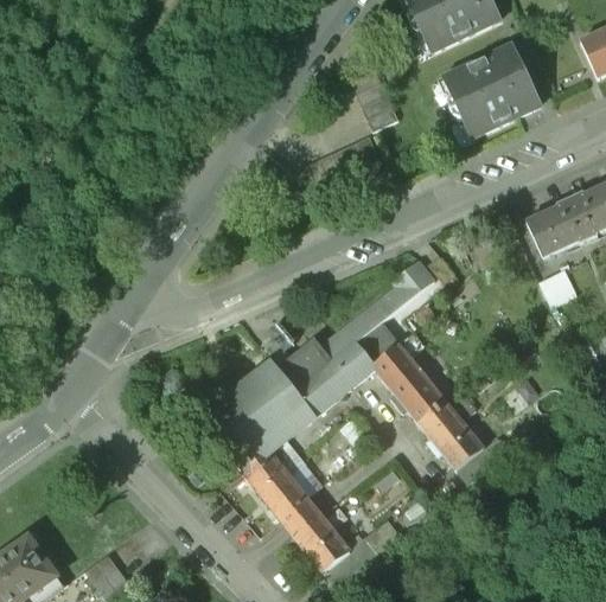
[(414,0),(418,7),(413,10),(408,19),(415,32),(425,36),(429,33),(437,47),(432,50),(433,52),(501,20),(491,0),(414,0)]
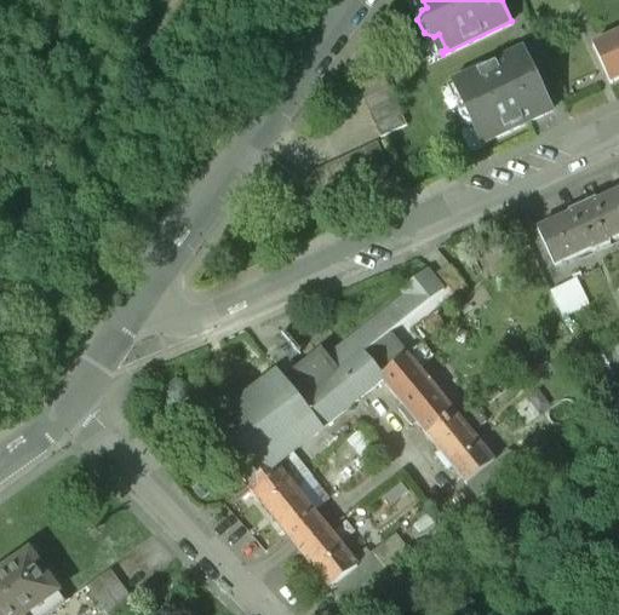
[(618,30),(594,42),(611,80),(618,76),(618,30)]
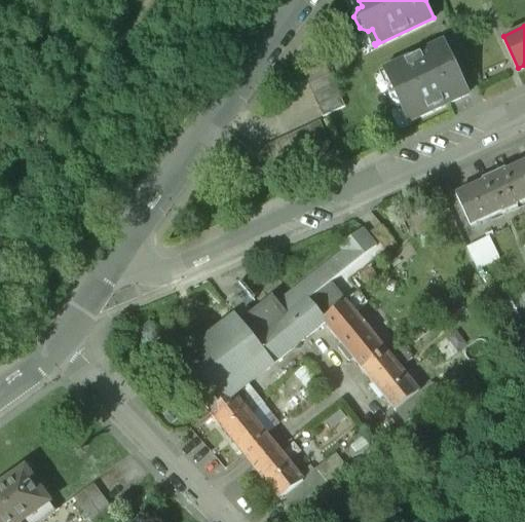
[(445,40),(385,68),(386,70),(390,68),(397,80),(391,82),(388,90),(395,102),(403,105),(407,103),(413,116),(409,118),(410,120),(469,91),(445,40)]
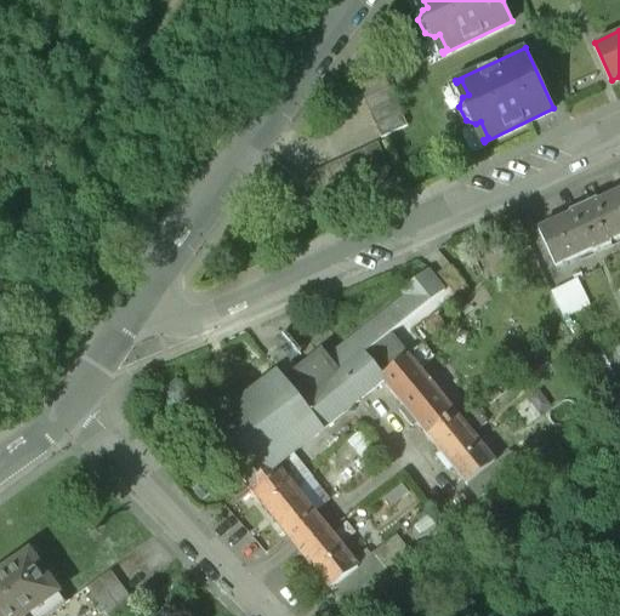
[(385,72),(358,84),(364,97),(391,85),(385,72)]
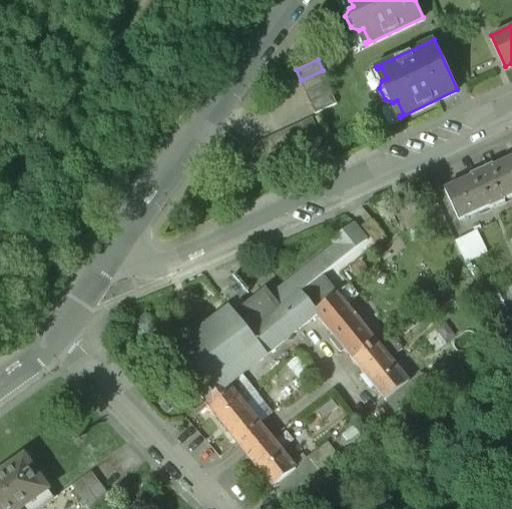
[(323,70),(301,80),(306,90),(328,80),(323,70)]
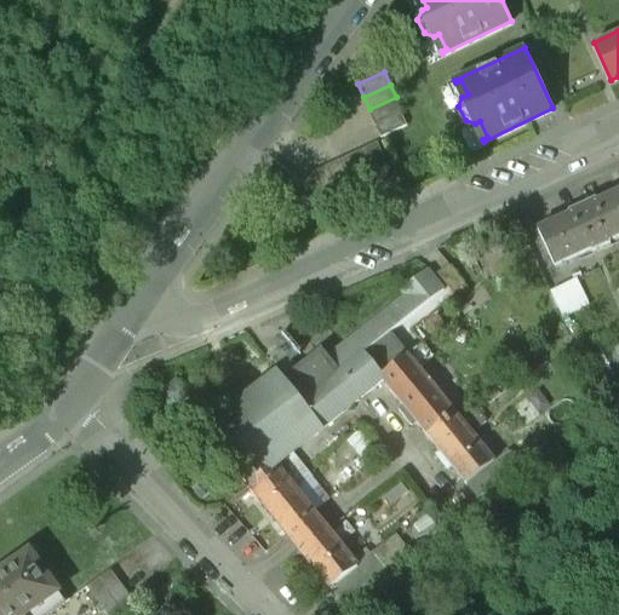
[(396,97),(370,109),(376,122),(402,109),(396,97)]
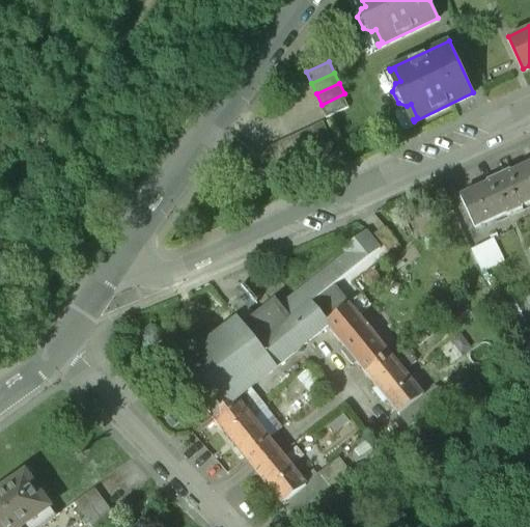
[(344,93),(322,105),(327,115),(349,105),(344,93)]
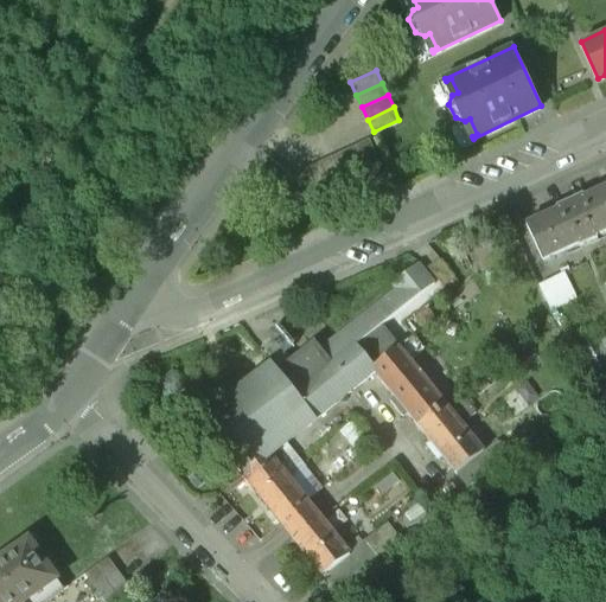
[(333,153),(320,159),(332,185),(345,179),(333,153)]
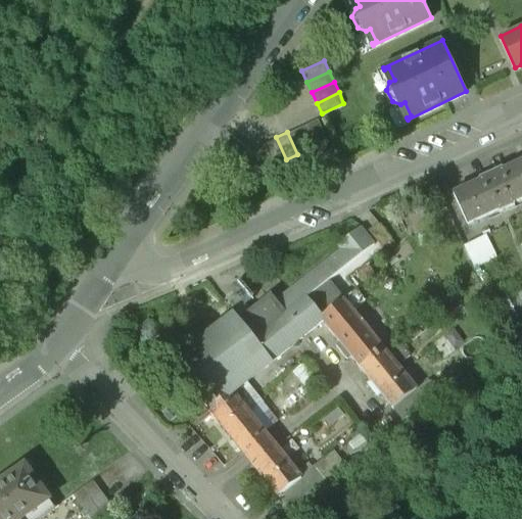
[(276,137),(266,142),(276,164),(286,159),(276,137)]
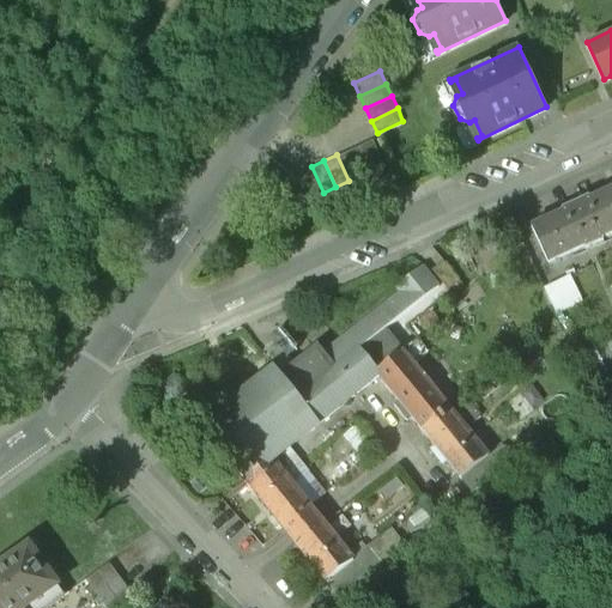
[(591,196),(564,208),(564,210),(533,225),(549,260),(586,243),(586,244),(604,237),(603,235),(611,230),(611,187),(591,198),(591,196)]
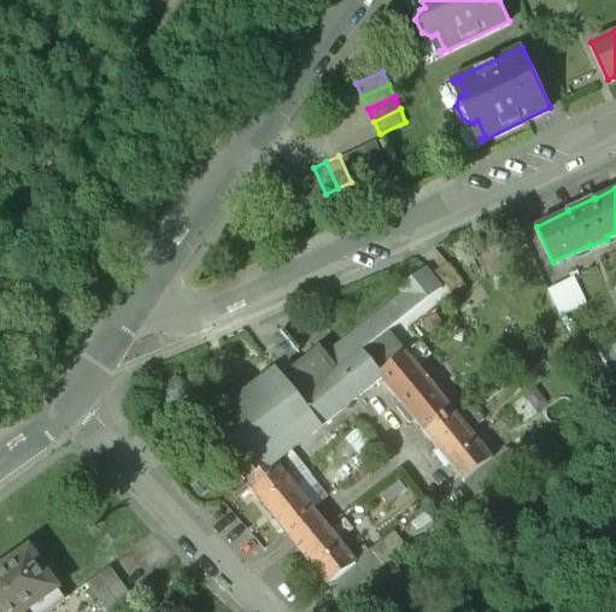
[(321,352),(287,380),(279,370),(205,425),(247,478),(274,459),(275,459),(347,402),(381,375),(380,374),(406,352),(387,329),(443,286),(426,266),(400,287),(404,292),(326,357),(321,352)]
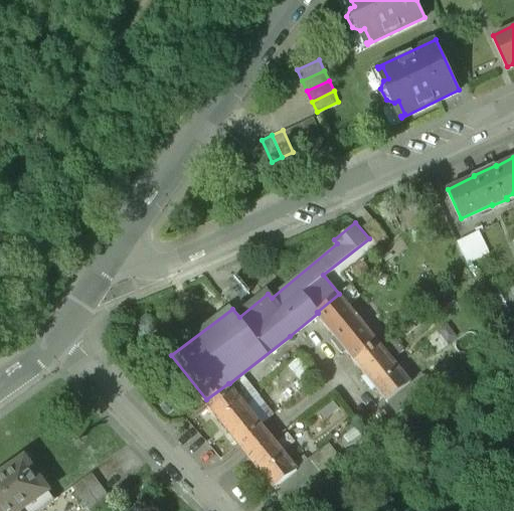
[(479,230),(459,240),(469,263),(490,251),(479,230)]
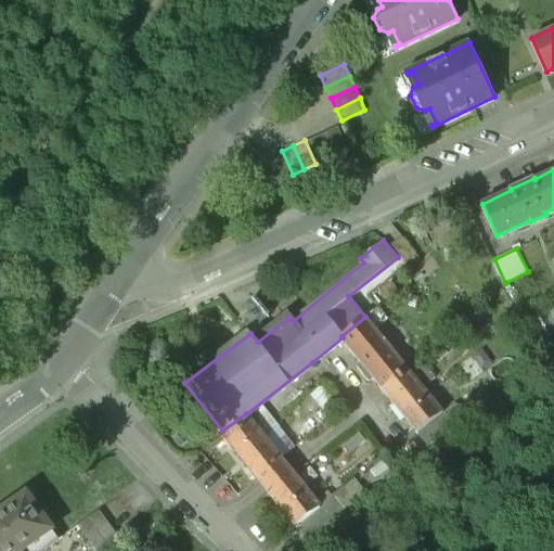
[(407,368),(365,317),(342,336),(343,337),(361,360),(357,363),(369,377),(372,374),(383,387),(408,369),(407,368)]
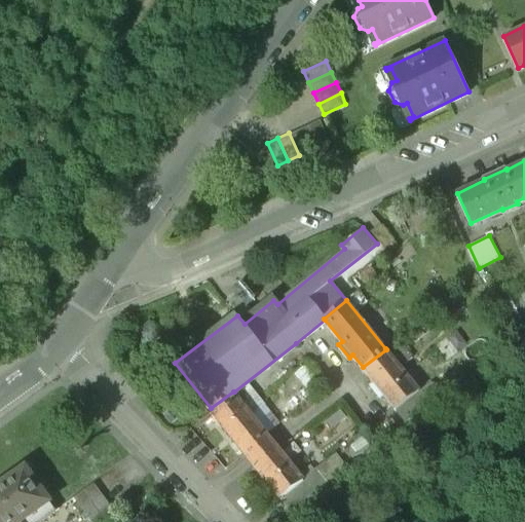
[(399,338),(385,348),(386,349),(363,367),(373,379),(370,382),(380,396),(384,394),(396,408),(419,389),(400,366),(413,356),(399,338)]
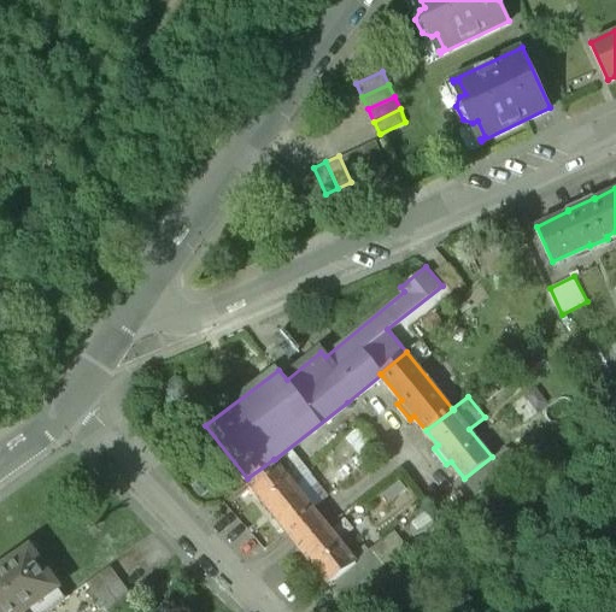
[(492,457),(464,478),(476,493),(518,460),(506,446),(492,457)]
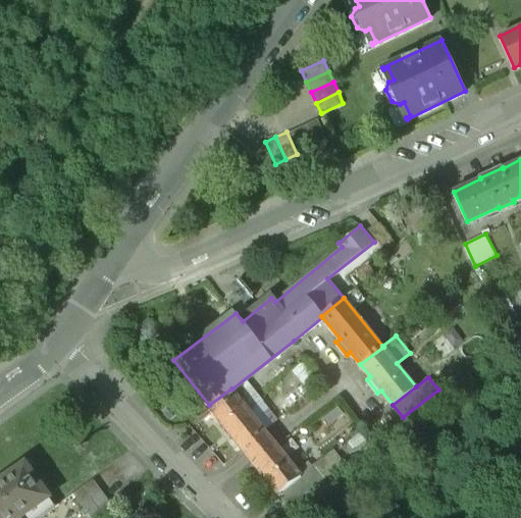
[(231,389),(209,405),(242,446),(242,447),(243,448),(265,429),(264,428),(249,409),(254,405),(242,390),(237,394),(232,389),(231,389)]
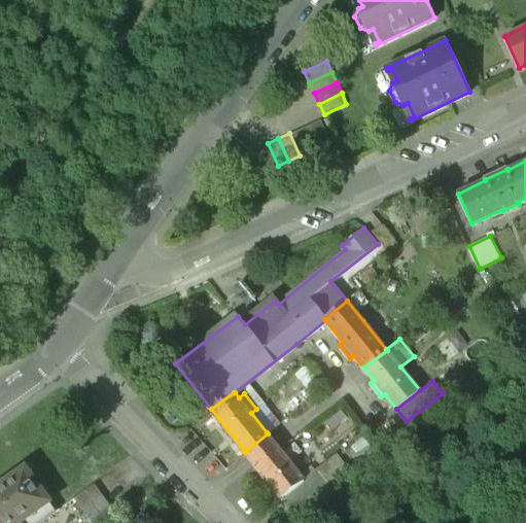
[(280,448),(268,433),(245,452),(256,466),(257,466),(282,497),(305,480),(303,478),(279,449),(280,448)]
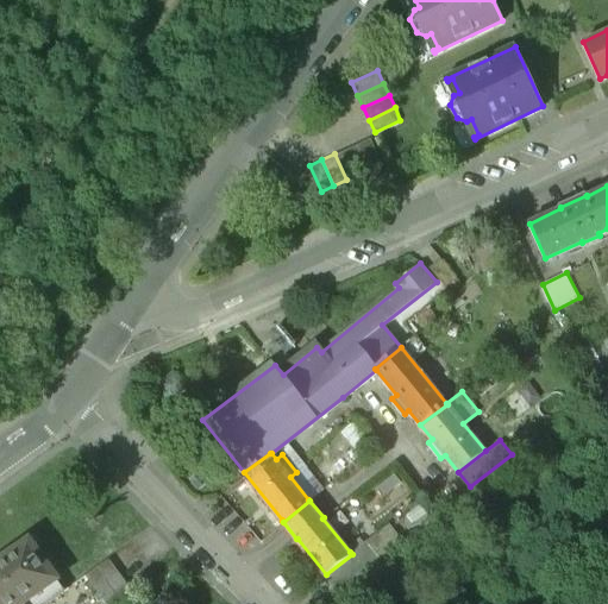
[(364,540),(350,552),(352,554),(326,574),(338,590),(378,558),(364,540)]
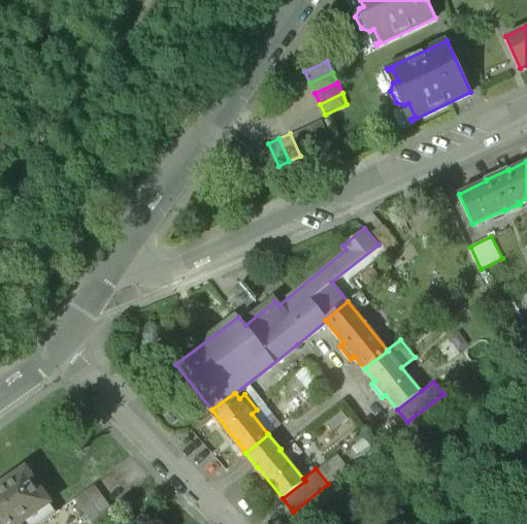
[(26,469),(0,487),(0,493),(20,522),(21,523),(37,523),(56,512),(26,469)]
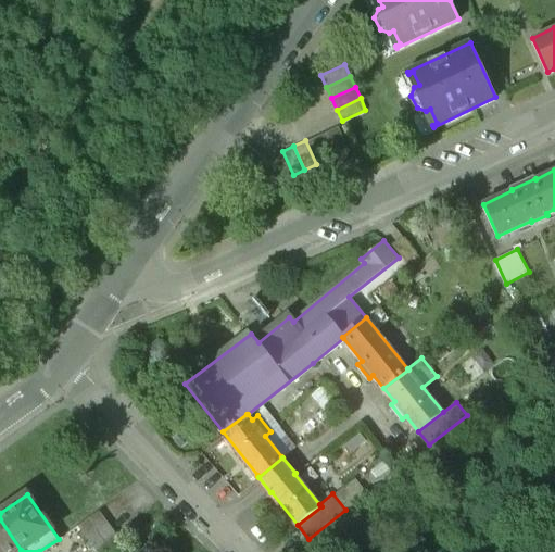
[(100,509),(79,523),(87,535),(109,519),(100,509)]
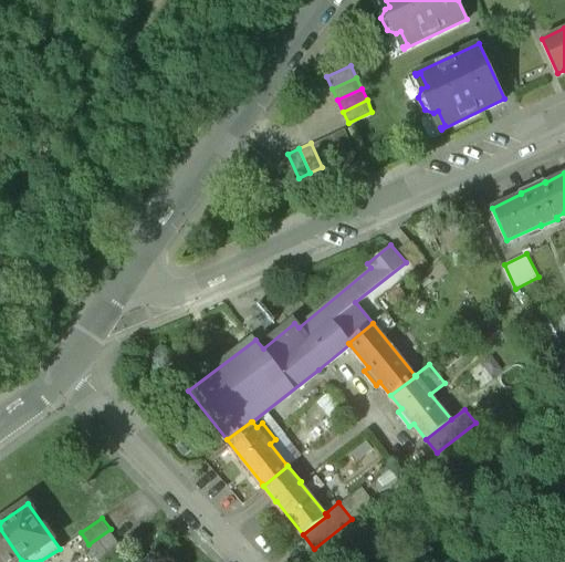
[(0,529),(0,561),(18,561),(21,560),(0,529)]
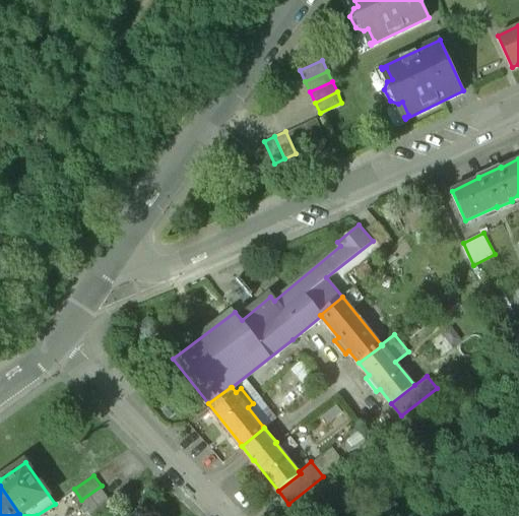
[(102,486),(81,500),(89,510),(109,496),(102,486)]
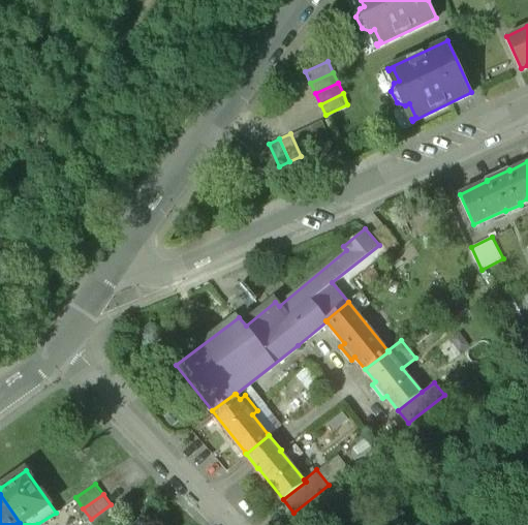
[(111,504),(91,519),(95,524),(104,524),(119,516),(111,504)]
